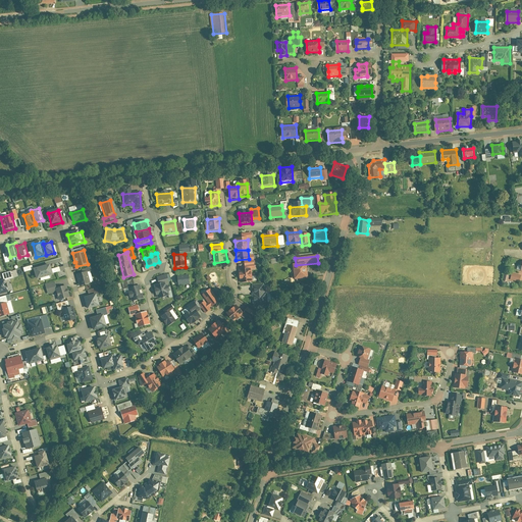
[(254,269),(253,259),(244,260),(244,269),(254,269)]
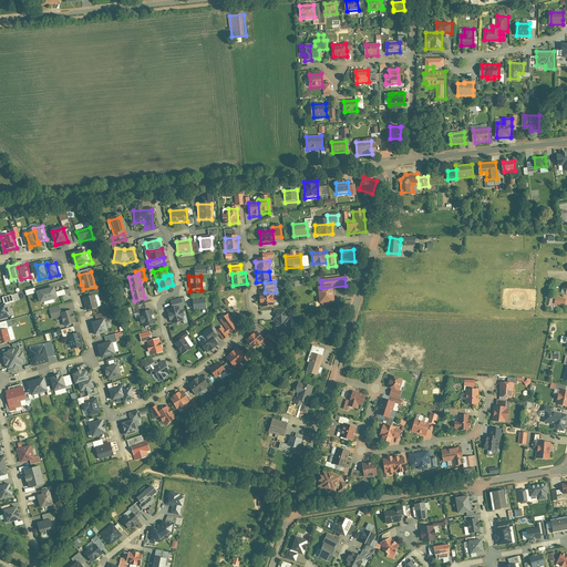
[(55,288),(38,292),(41,305),(59,300),(55,288)]
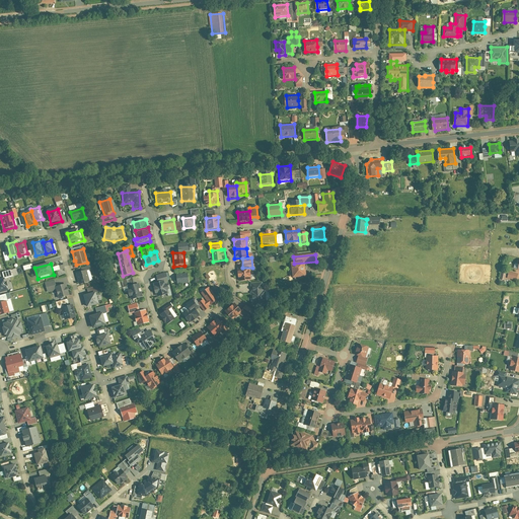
[(305,279),(304,264),(289,265),(290,281),(305,279)]
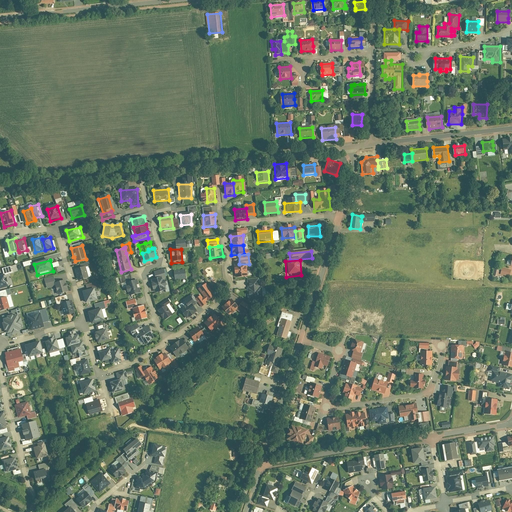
[(87,265),(77,268),(81,282),(92,278),(87,265)]
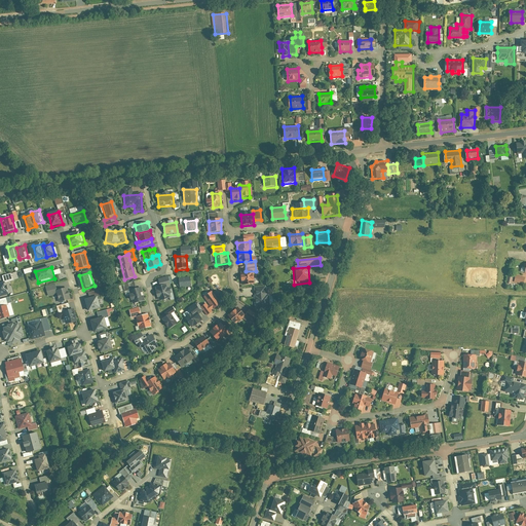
[(254,286),(253,272),(240,273),(241,287),(254,286)]
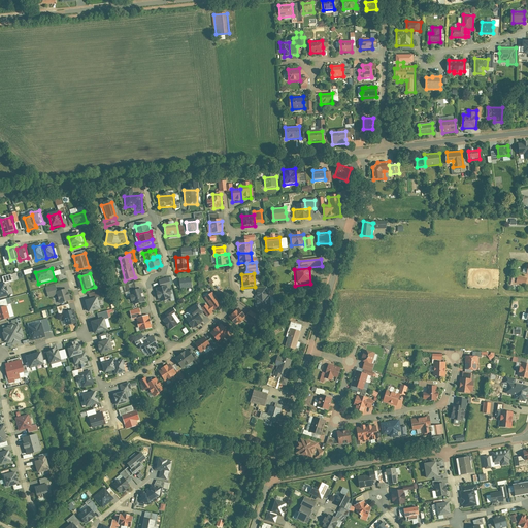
[(3,284),(12,281),(10,274),(1,277),(3,284)]
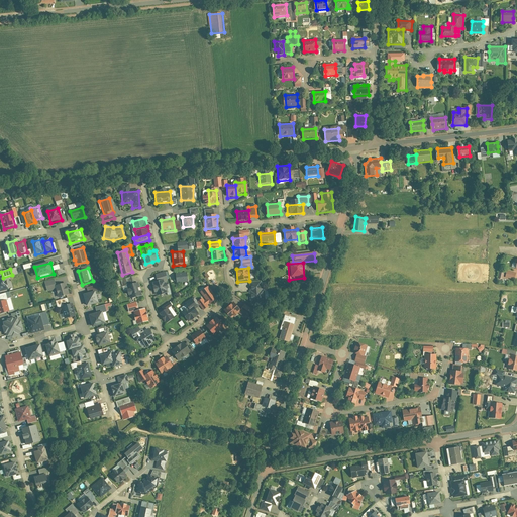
[(515,279),(516,273),(508,271),(506,277),(515,279)]
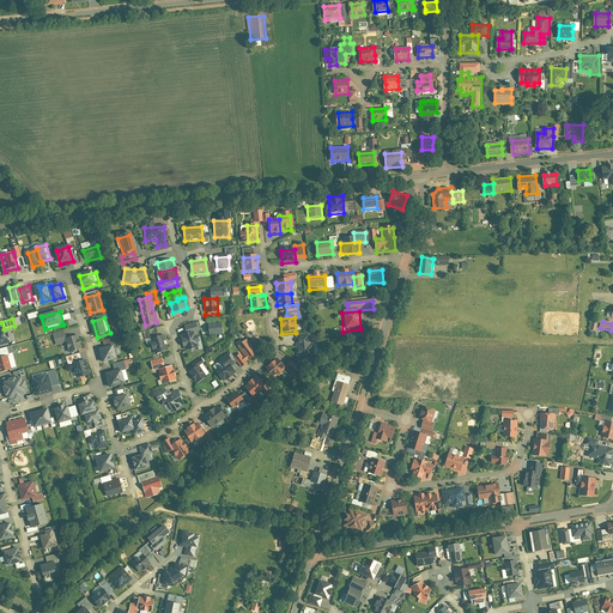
[(195,325),(184,327),(187,335),(198,333),(195,325)]
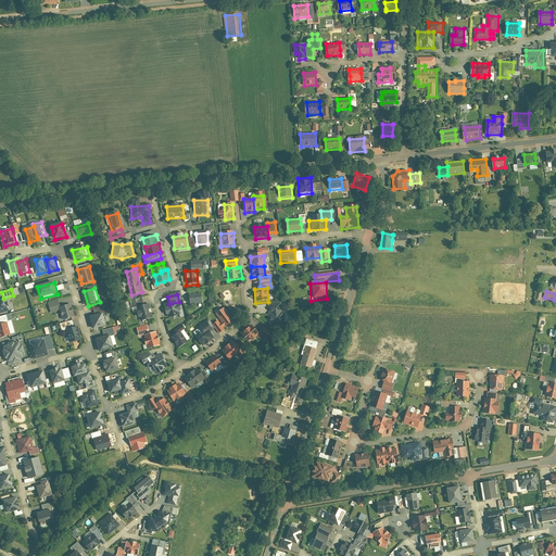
[(201,294),(188,295),(189,305),(202,304),(201,294)]
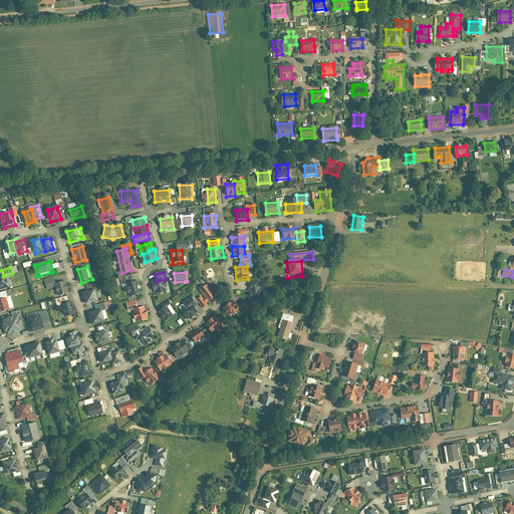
[(131,276),(119,279),(121,287),(133,283),(131,276)]
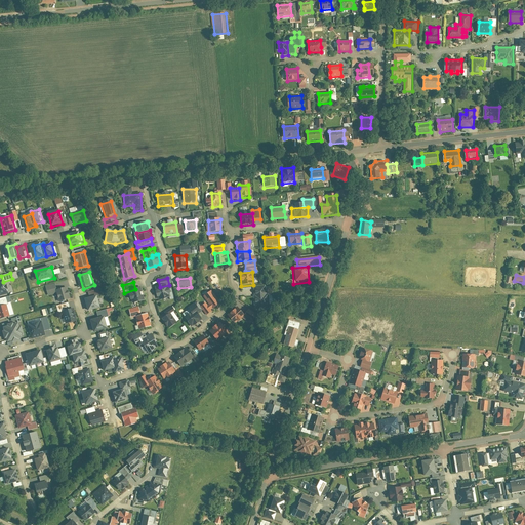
[(7,283),(0,284),(0,295),(10,292),(7,283)]
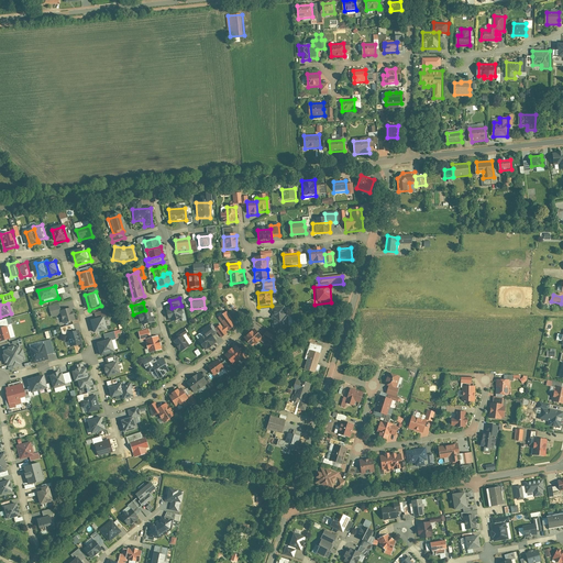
[(77,323),(73,307),(59,310),(64,327),(77,323)]
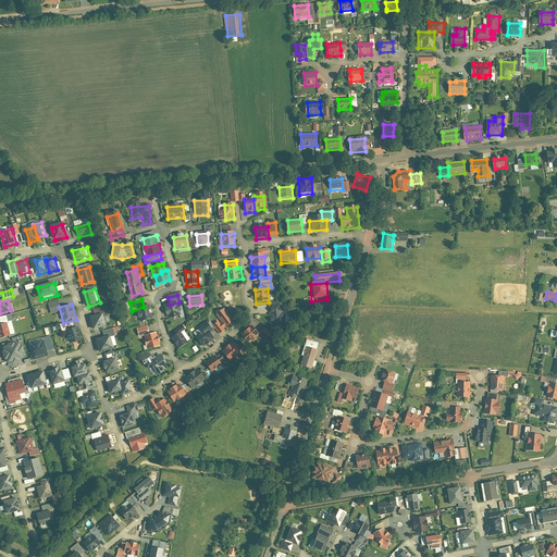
[(177,304),(164,307),(168,320),(181,317),(177,304)]
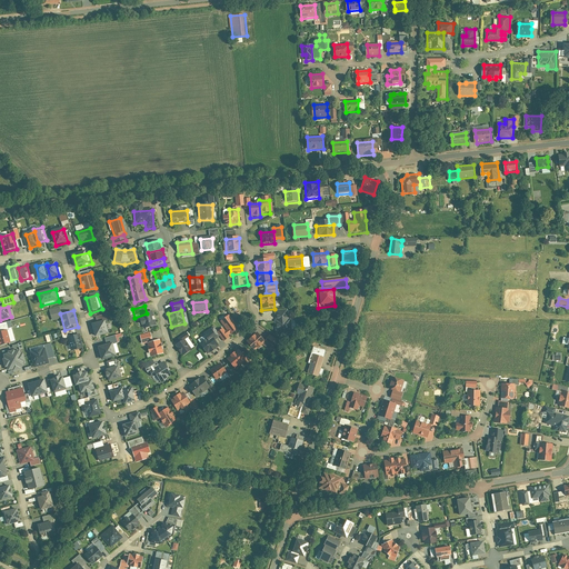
[(287,311),(275,312),(276,322),(287,321),(287,311)]
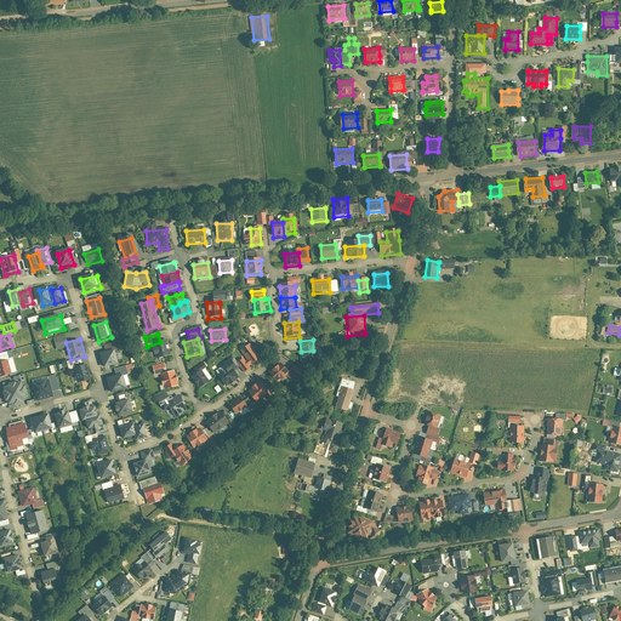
[(171,357),(166,341),(152,345),(157,362),(171,357)]
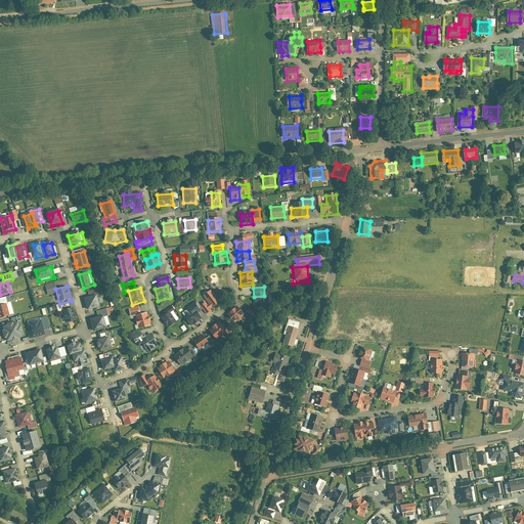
[(220,304),(211,291),(203,297),(209,305),(207,307),(205,304),(200,308),(206,315),(211,311),(210,311),(212,310),(220,304)]
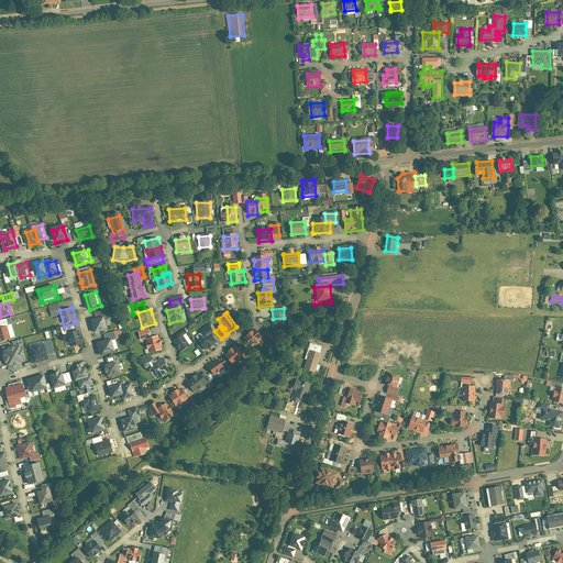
[(106,317),(92,320),(96,332),(108,329),(106,317)]
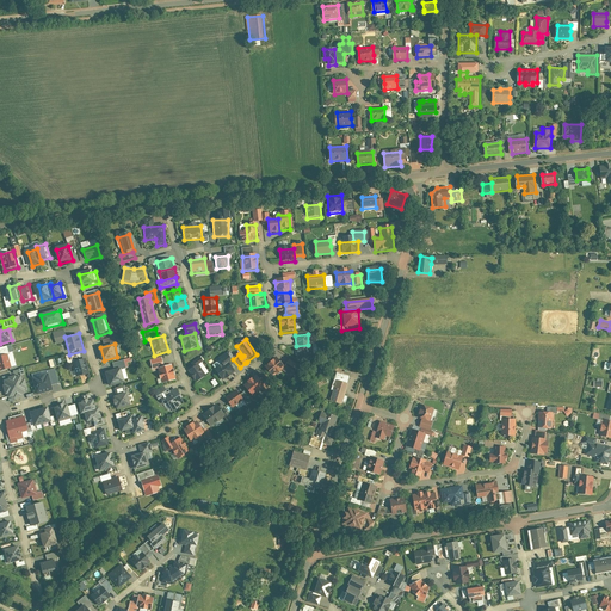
[(312,345),(295,346),(296,360),(313,359),(312,345)]
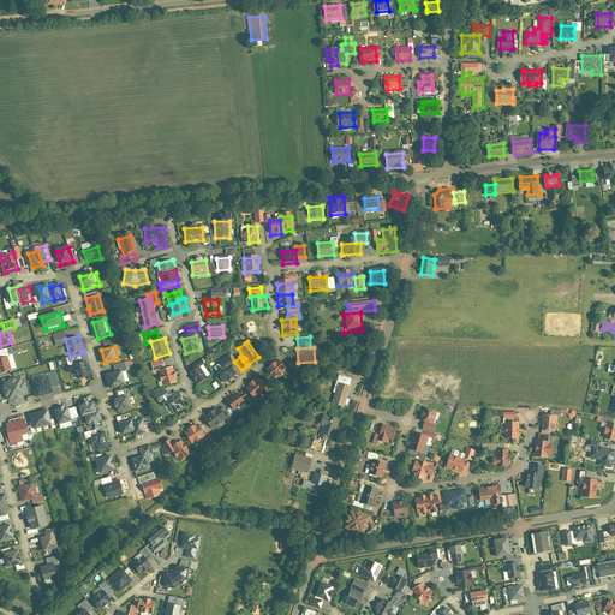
[(9,357),(0,358),(0,374),(12,371),(9,357)]
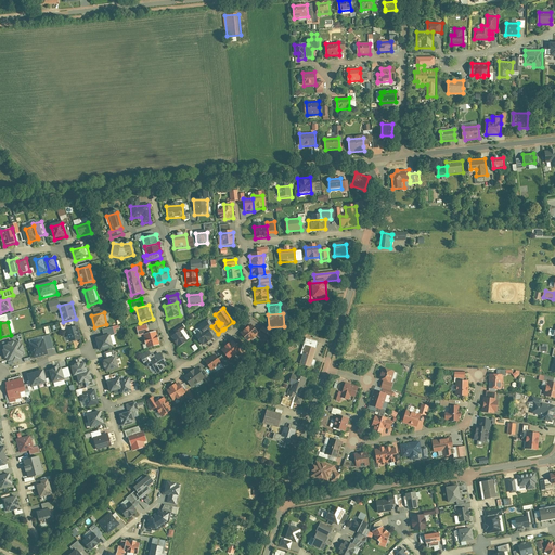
[(205,322),(198,327),(203,334),(209,328),(205,322)]
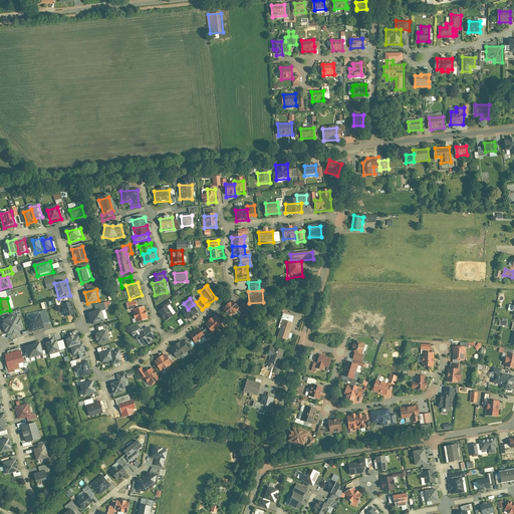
[(136,301),(126,304),(129,312),(138,310),(136,301)]
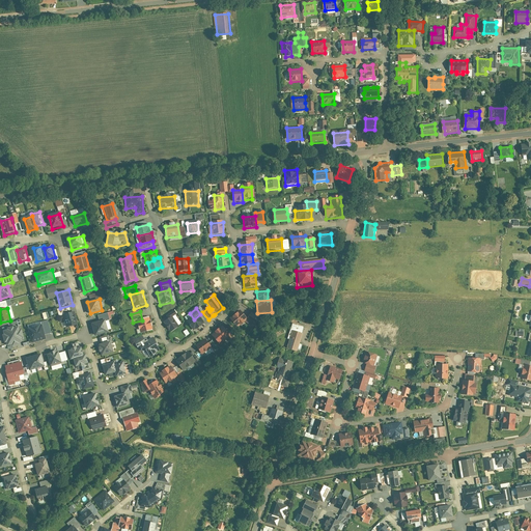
[(174,311),(163,319),(165,323),(176,315),(174,311)]
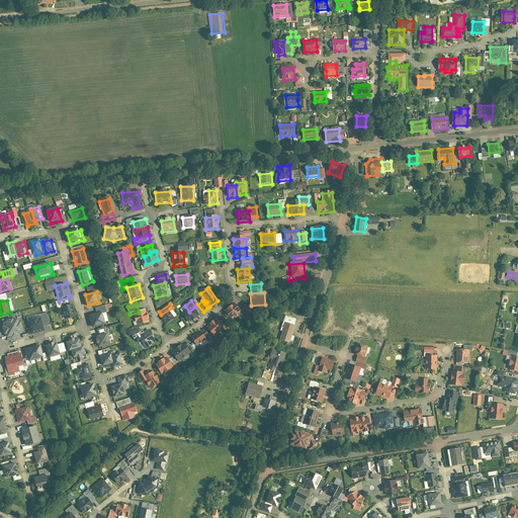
[(73,305),(62,309),(65,320),(77,317),(73,305)]
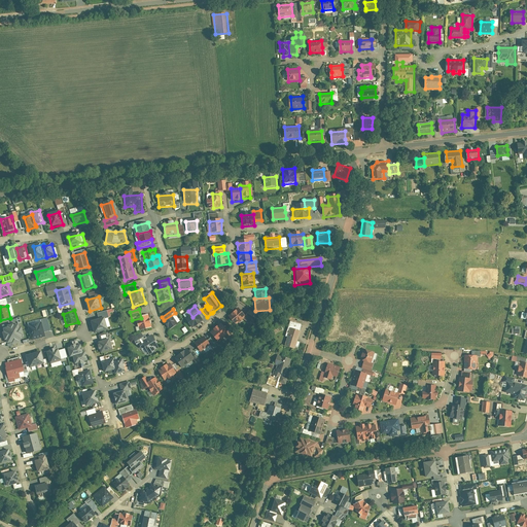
[(238,310),(227,317),(236,326),(245,318),(238,310)]
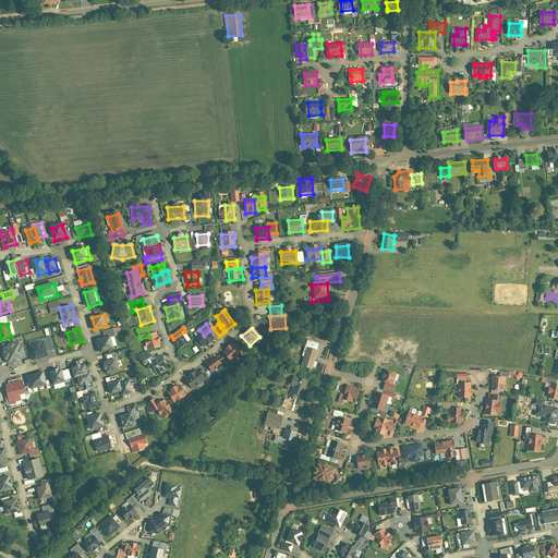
[(271,335),(264,330),(258,338),(267,343),(271,335)]
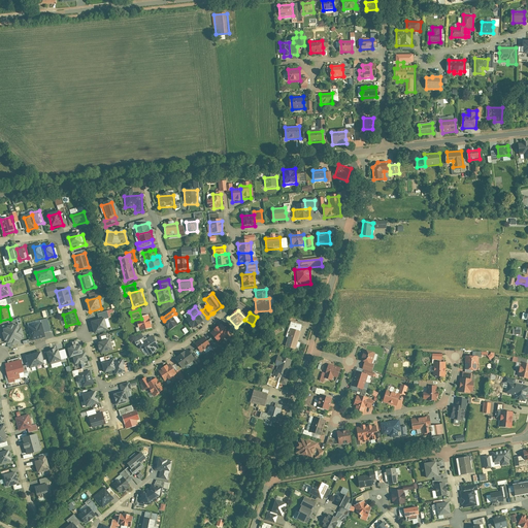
[(186,323),(192,330),(202,322),(197,315),(186,323)]
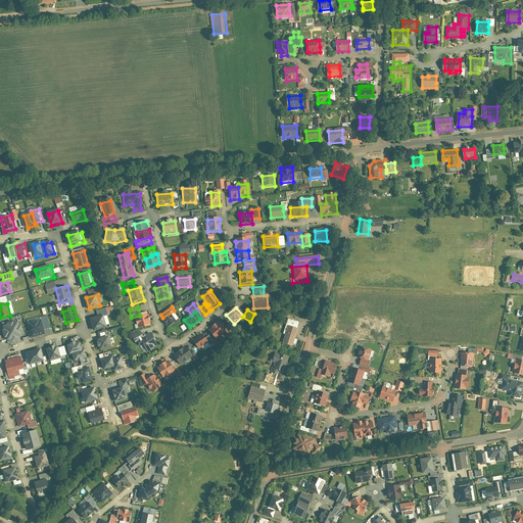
[(146,314),(135,317),(138,330),(150,327),(146,314)]
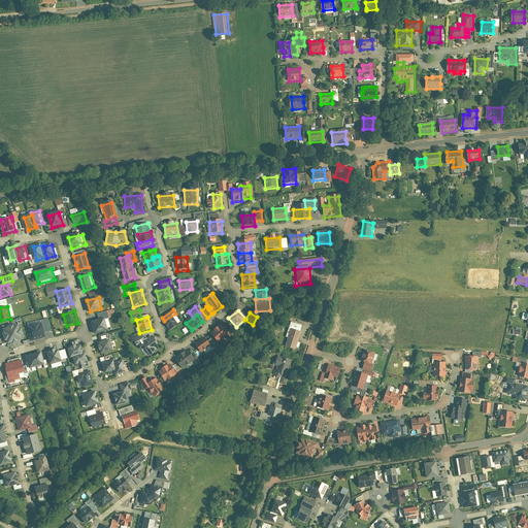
[(177,326),(171,317),(162,323),(168,332),(177,326)]
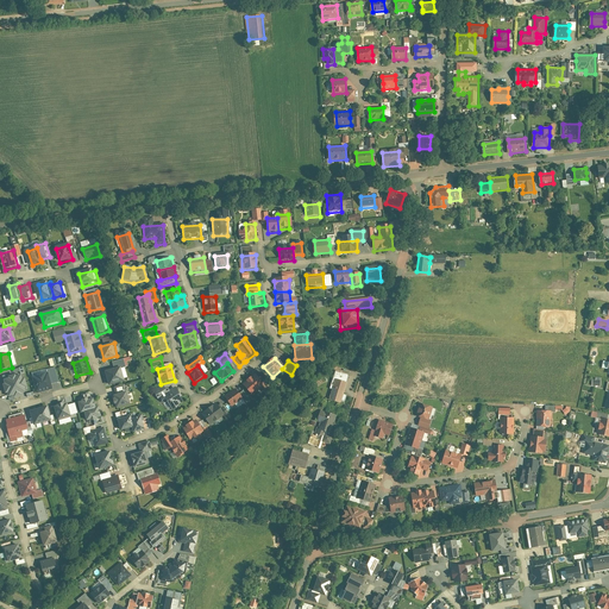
[(124,366),(108,371),(112,385),(129,381),(124,366)]
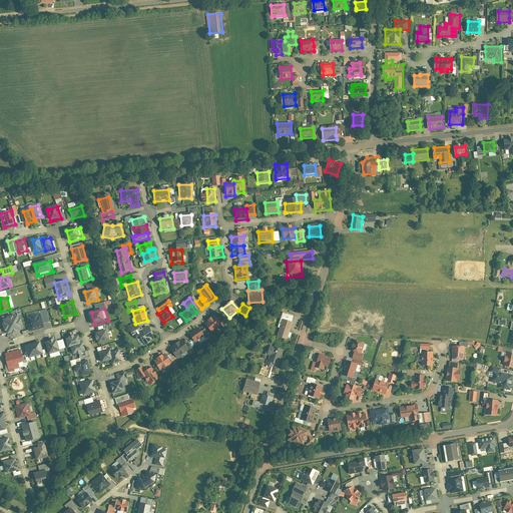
[(42,314),(29,317),(33,332),(46,328),(42,314)]
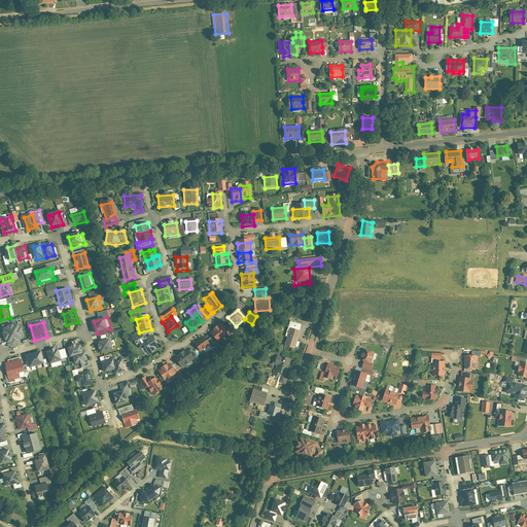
[(23,324),(4,329),(8,343),(27,338),(23,324)]
